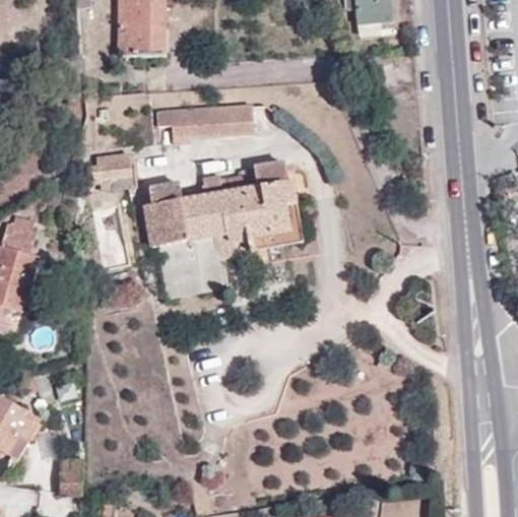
[(118,0),(119,53),(157,54),(157,25),(140,24),(140,0),(118,0)]
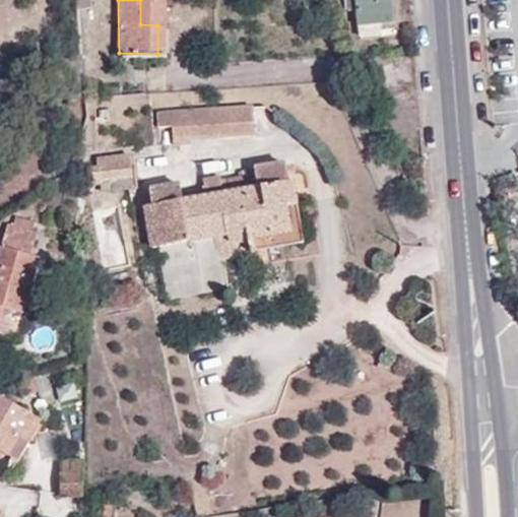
[(157,25),(165,25),(165,0),(140,0),(140,24),(157,25)]
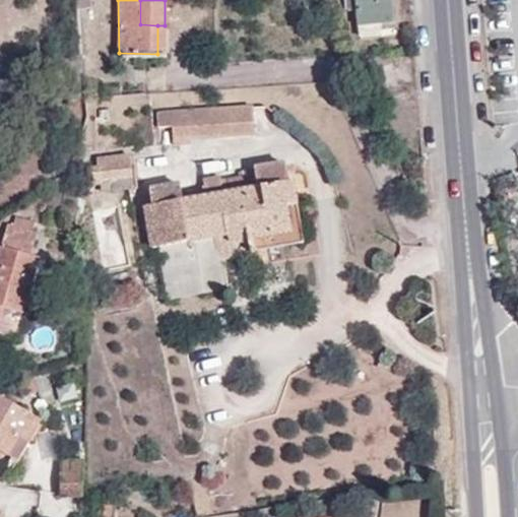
[(345,0),(346,9),(355,9),(353,0),(345,0)]
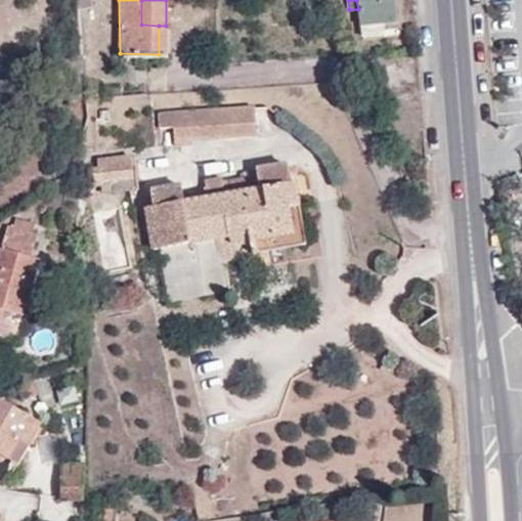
[(392,19),(390,0),(356,0),(358,9),(359,33),(382,33),(381,22),(392,19)]
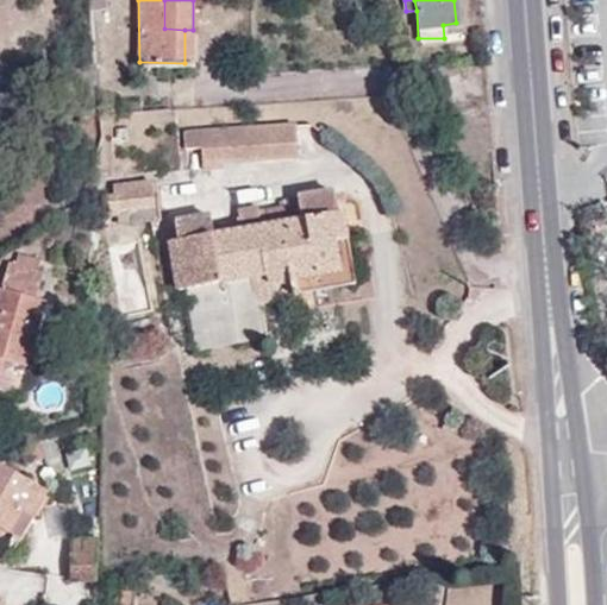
[(185,30),(185,63),(195,63),(195,30),(193,30),(185,30)]
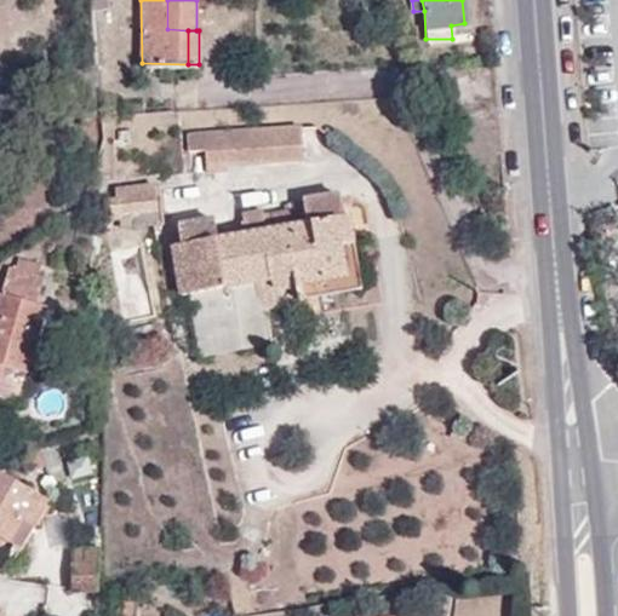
[(301,125),(275,126),(278,157),(302,156),(301,125)]
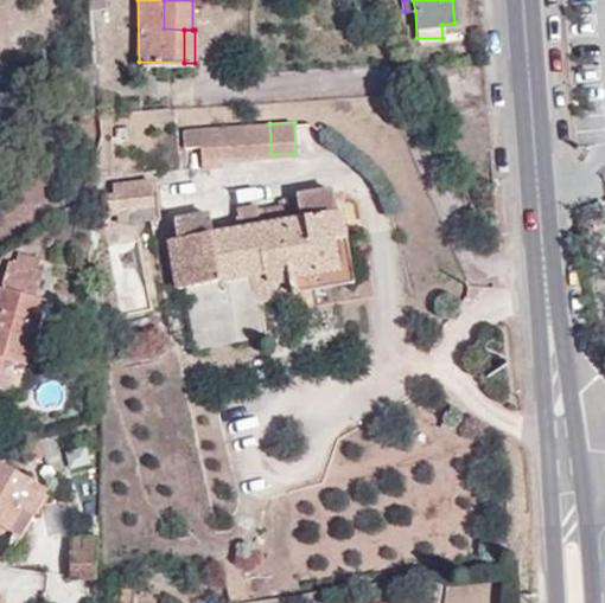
[(272,154),(269,123),(221,126),(223,158),(272,154)]
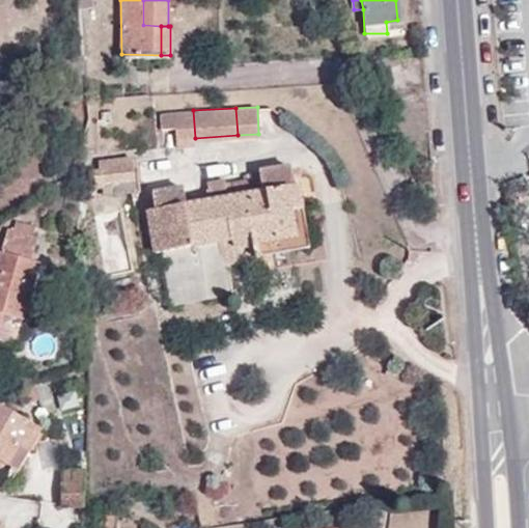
[(195,138),(193,110),(160,112),(161,127),(174,126),(176,139),(195,138)]
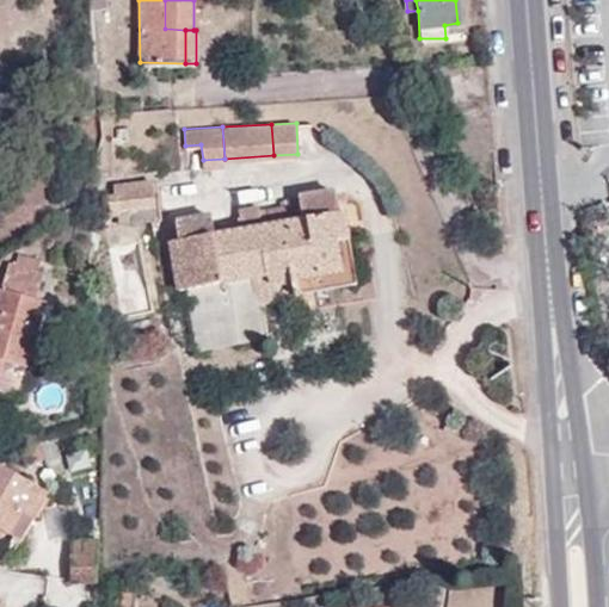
[(129,140),(129,129),(115,129),(115,140),(129,140)]
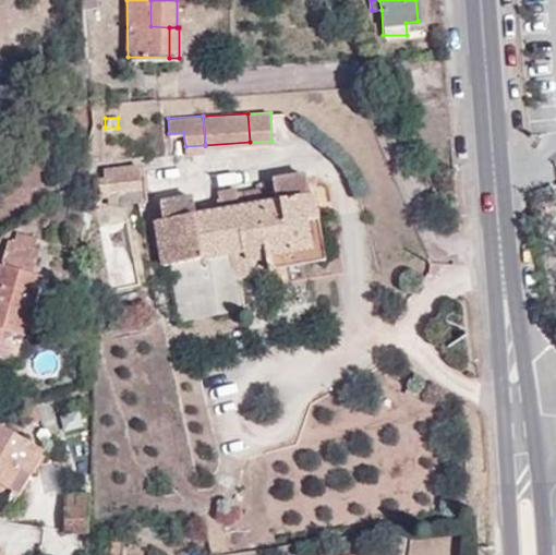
[(88,204),(142,200),(140,165),(104,167),(105,185),(87,186),(88,204)]
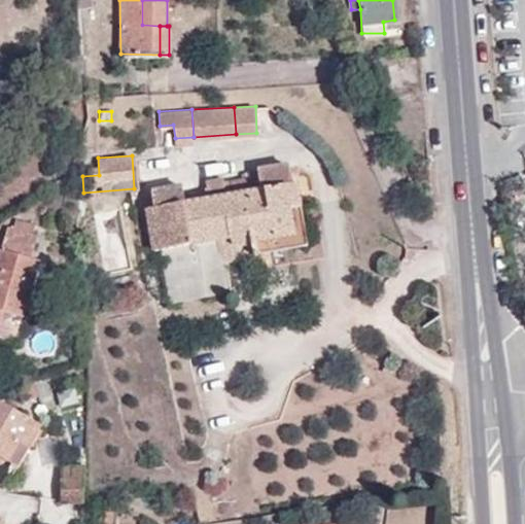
[(288,162),(256,168),(260,185),(248,187),(224,191),(184,199),(181,182),(142,190),(153,255),(161,254),(169,300),(225,289),(221,260),(238,257),(235,245),(254,241),(295,234),(292,214),(291,205),(301,204),(296,182),(291,183),(288,162)]
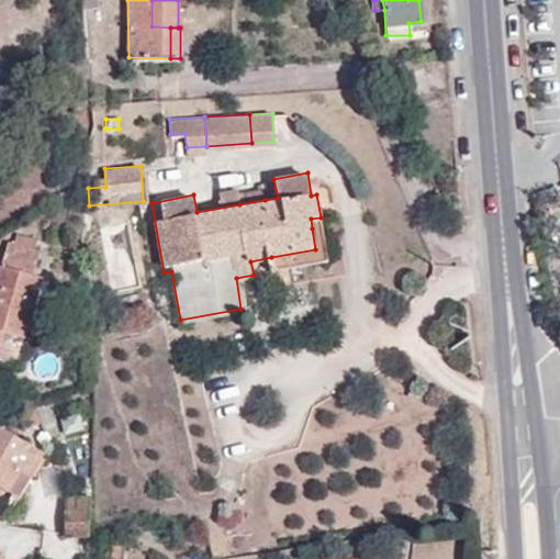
[(278,198),(273,179),(261,181),(262,187),(265,200),(278,198)]
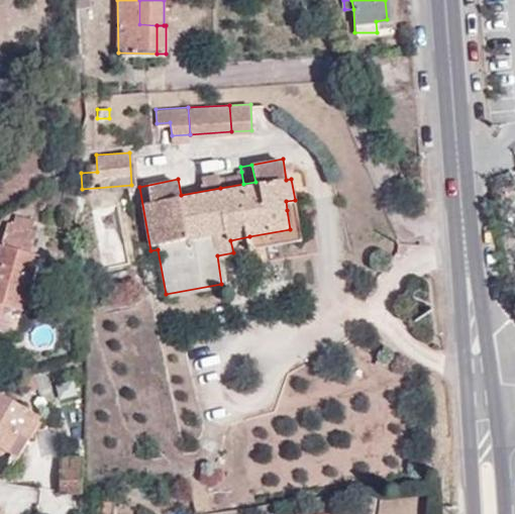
[(243,184),(241,172),(218,177),(220,188),(243,184)]
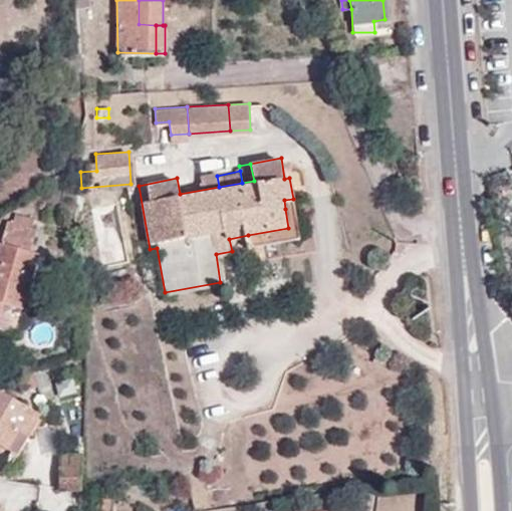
[(295,208),(285,209),(288,228),(248,235),(250,244),(299,235),(295,208)]
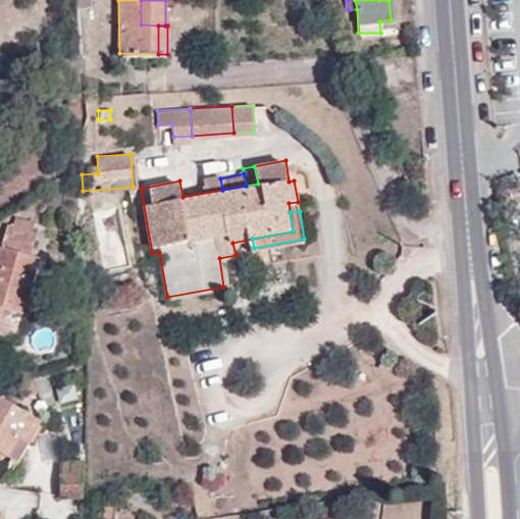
[(0,318),(3,307),(21,312),(38,255),(32,254),(37,230),(32,228),(34,219),(14,214),(13,223),(6,221),(0,246),(0,318)]
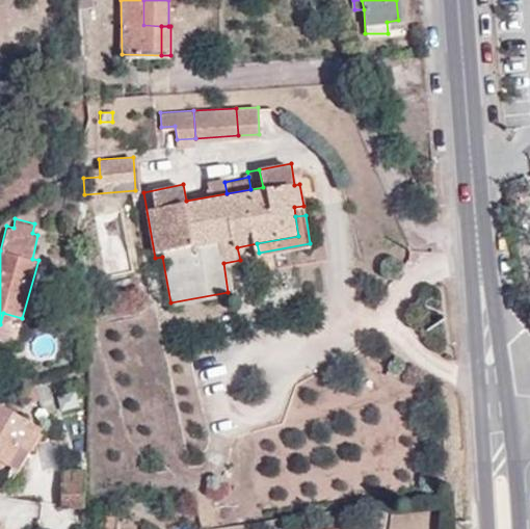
[(0,339),(16,343),(22,318),(3,313),(0,324),(0,339)]
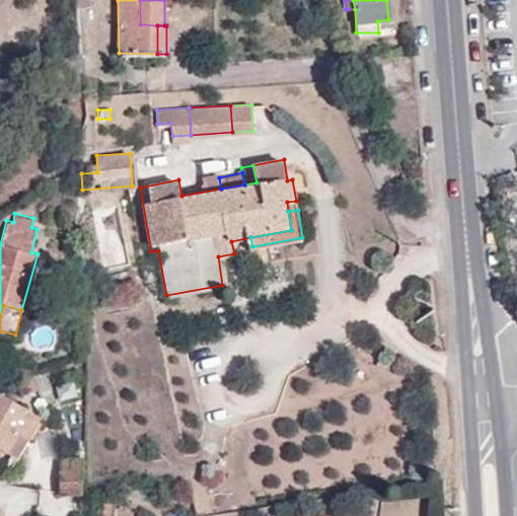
[(45,375),(32,379),(43,403),(54,399),(45,375)]
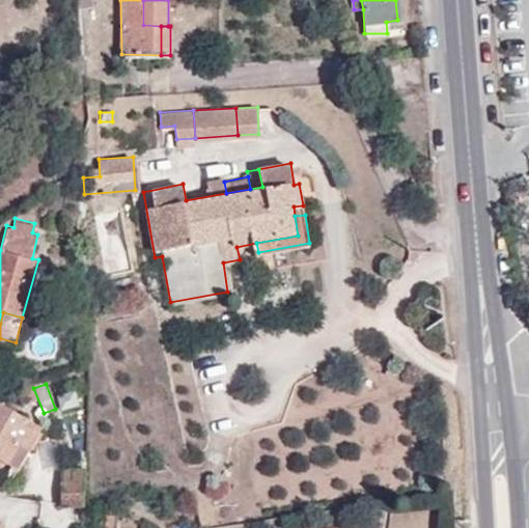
[(40,427),(0,403),(0,457),(18,469),(40,427)]
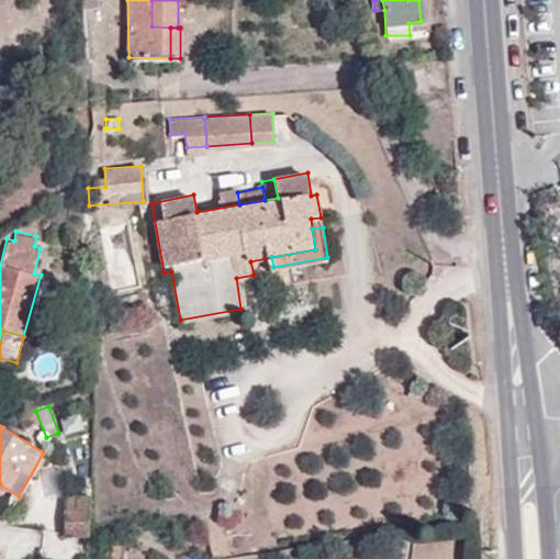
[(88,535),(89,495),(66,495),(65,535),(88,535)]
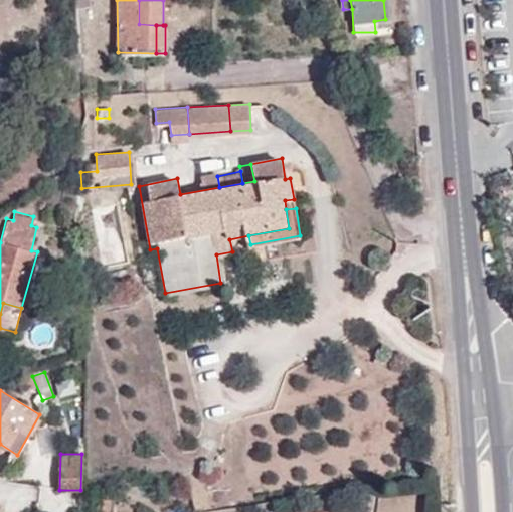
[(93,511),(108,511),(109,499),(95,498),(93,511)]
